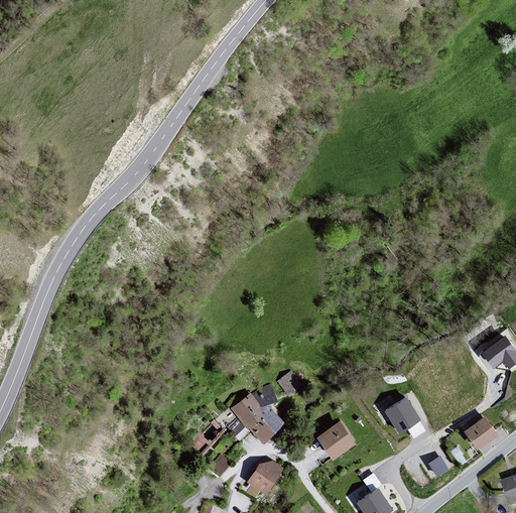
[(492,365),(502,358),(507,366),(515,359),(515,347),(505,332),(481,349),(492,365)]
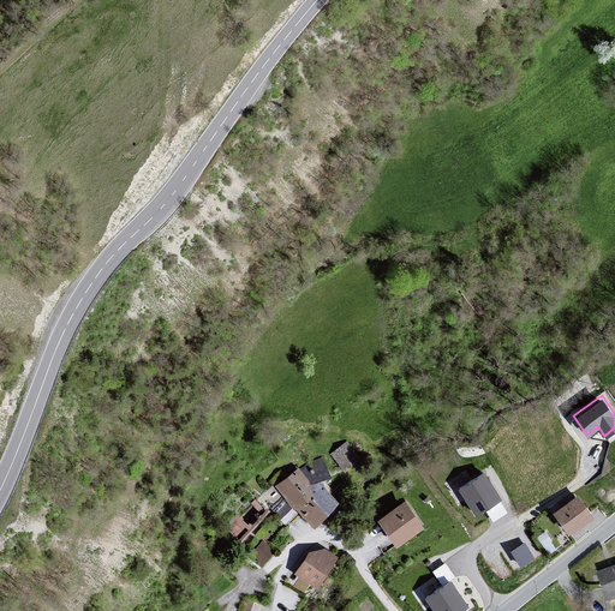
[(341,469),(357,459),(347,443),(332,454),(341,469)]
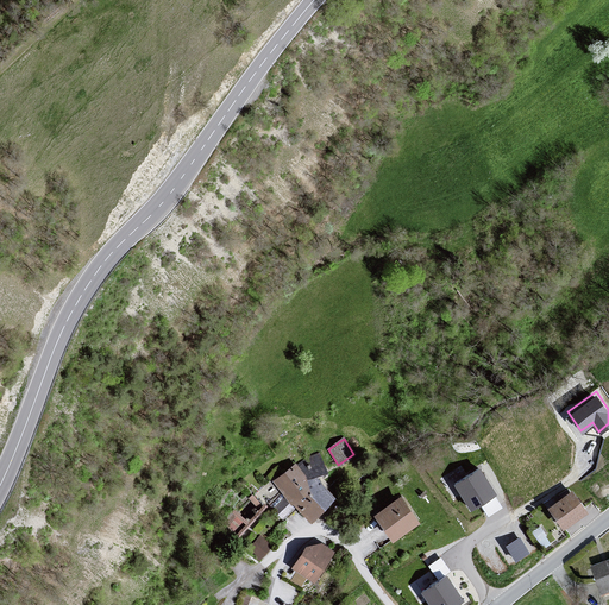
[(297,470),(276,487),(313,530),(338,502),(324,489),(312,490),(297,470)]
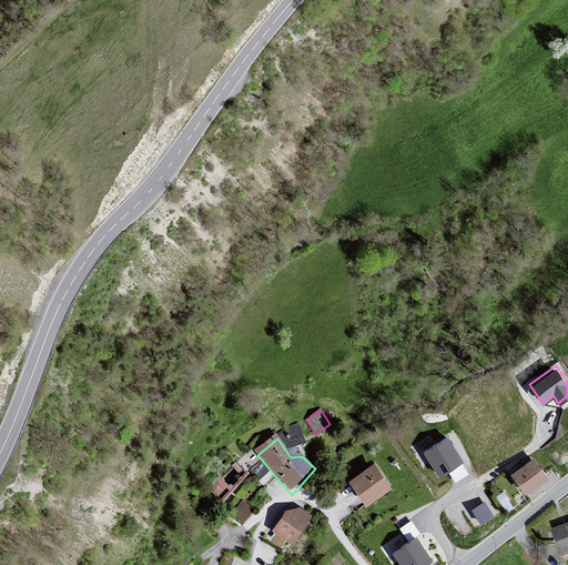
[(446,439),(423,452),(438,477),(460,465),(446,439)]
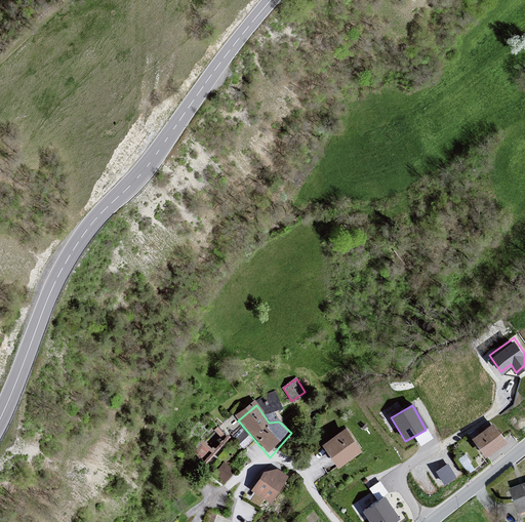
[(492,425),(472,439),(485,456),(506,442),(492,425)]
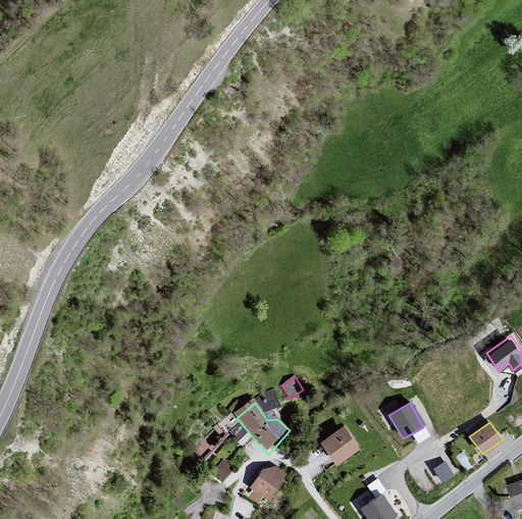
[(343,425),(319,440),(333,464),(357,449),(343,425)]
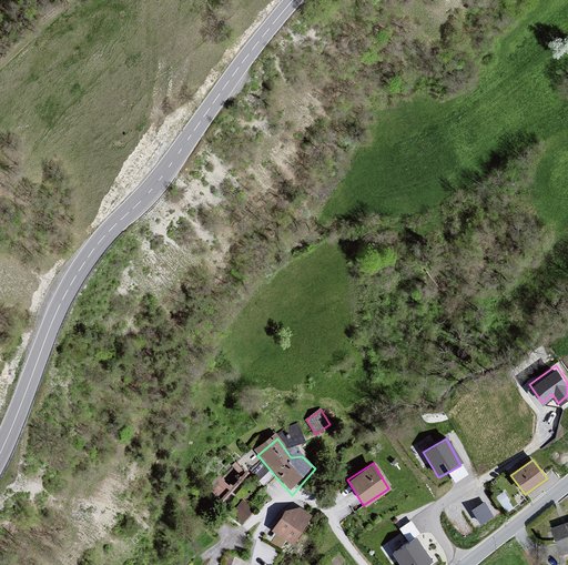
[(209,490),(221,501),(232,488),(220,477),(209,490)]
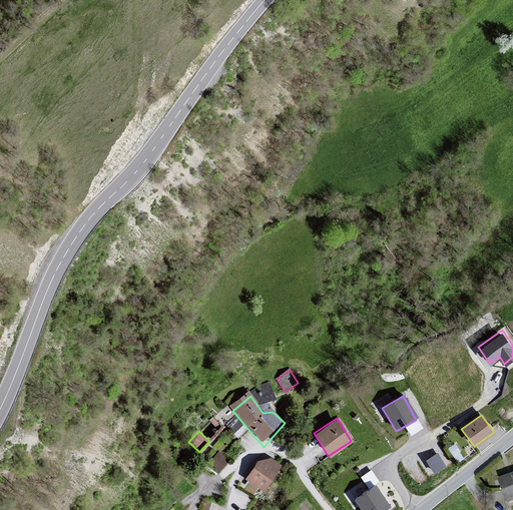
[(220,452),(208,463),(217,473),(229,461),(220,452)]
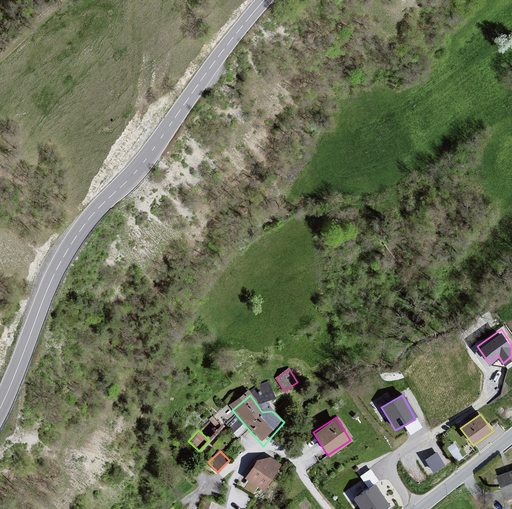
[(258,465),(247,483),(266,495),(282,467),(271,461),(258,465)]
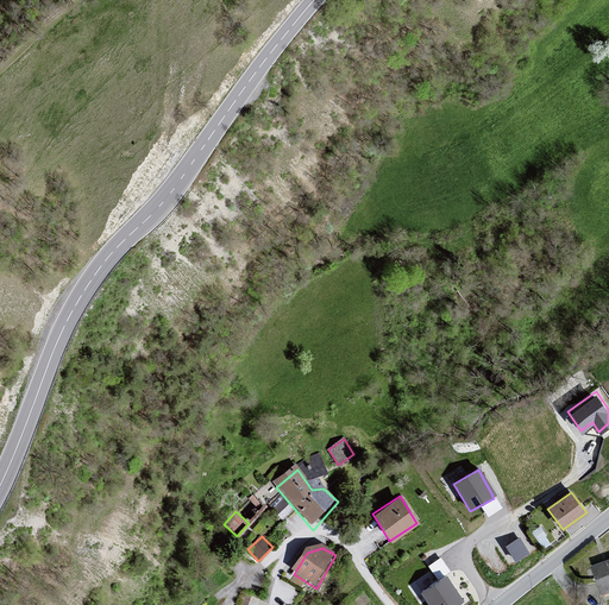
[(435,577),(447,569),(440,559),(428,565),(435,577)]
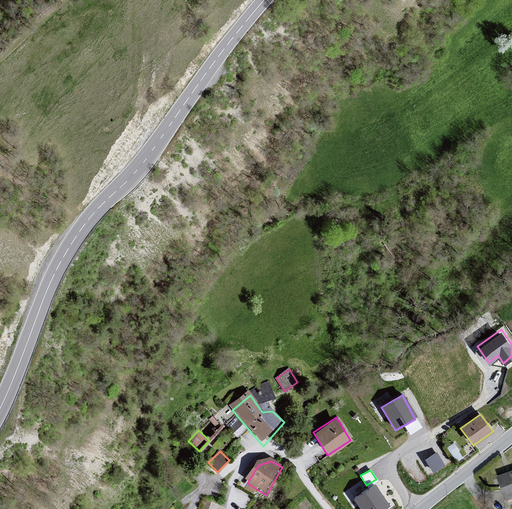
[(511,473),(496,479),(505,506),(511,503),(511,473)]
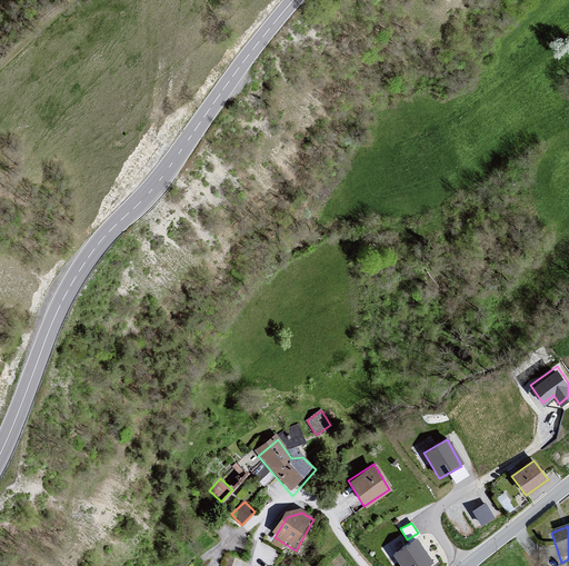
[(430,565),(432,564),(416,539),(393,554),(401,565),(430,565)]
